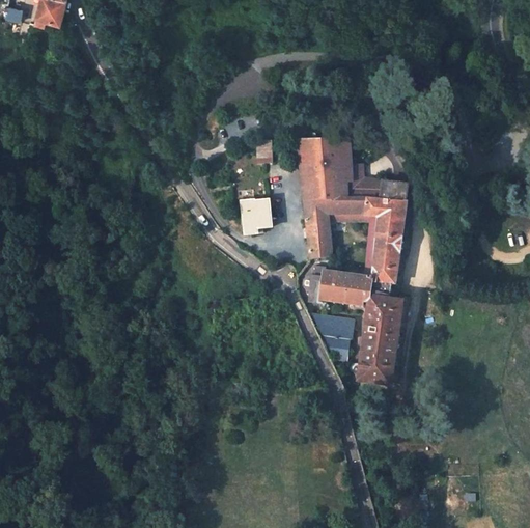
[(38,0),(36,15),(31,12),(29,20),(46,24),(48,17),(61,20),(67,0),(38,0)]
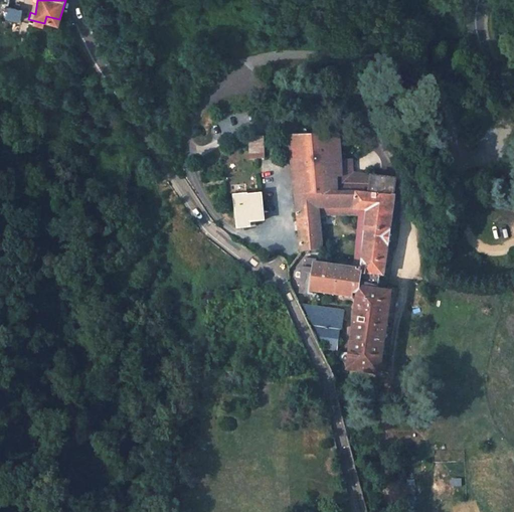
[(8,5),(6,15),(19,17),(21,8),(8,5)]
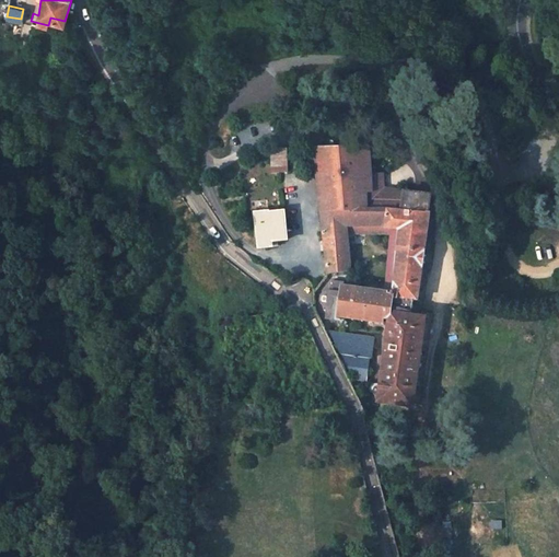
[(184,109),(175,115),(184,126),(188,123),(186,120),(189,118),(184,109)]
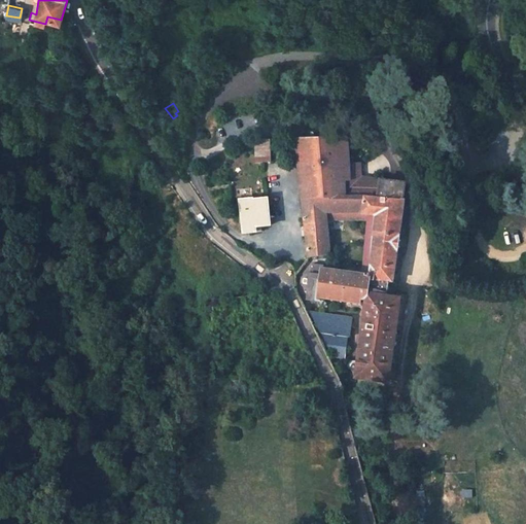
[(349,162),(348,134),(293,136),(302,205),(304,220),(307,254),(329,251),(326,218),(367,217),(367,212),(376,213),(370,273),(362,272),(322,267),(322,264),(312,262),(311,273),(308,272),(303,276),(303,280),(307,285),(309,285),(307,297),(318,299),(318,294),(361,300),(361,297),(366,297),(355,375),(389,379),(400,297),(386,293),(389,279),(392,279),(405,197),(402,196),(405,181),(372,175),(366,181),(360,176),(360,174),(359,161),(349,162)]
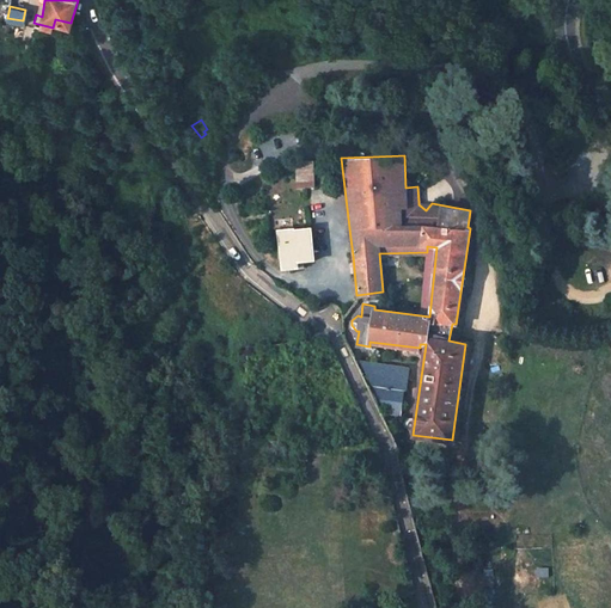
[(312,159),(297,159),(297,183),(313,183),(312,159)]
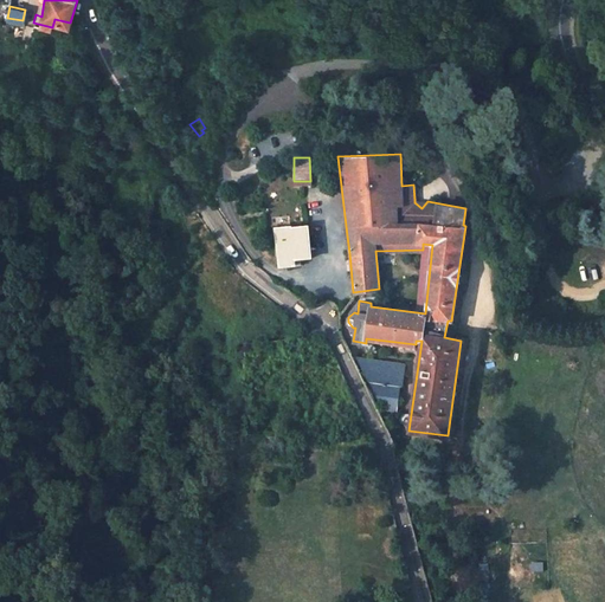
[(290,226),(276,227),(280,264),(294,263),(294,258),(300,257),(310,254),(307,226),(290,227),(290,226)]
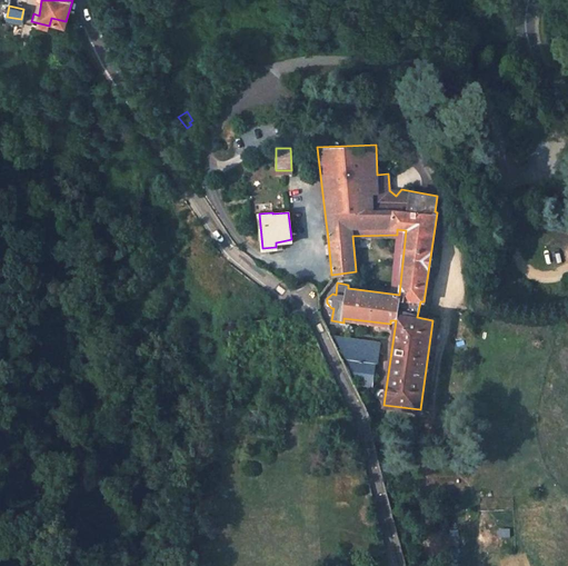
[(397,229),(391,294),(399,295),(406,230),(397,229)]
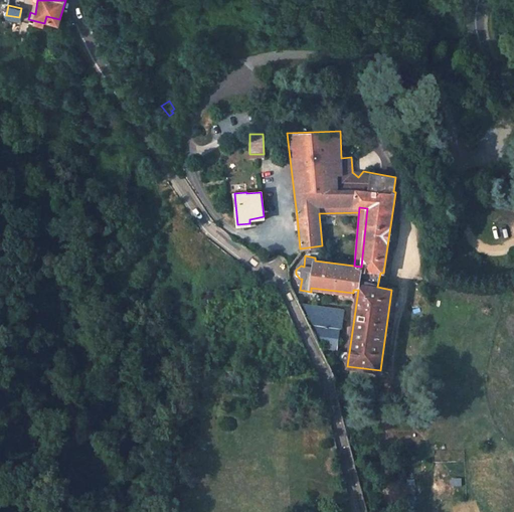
[(340,327),(343,308),(303,303),(325,345),(336,347),(339,326),(340,327)]
